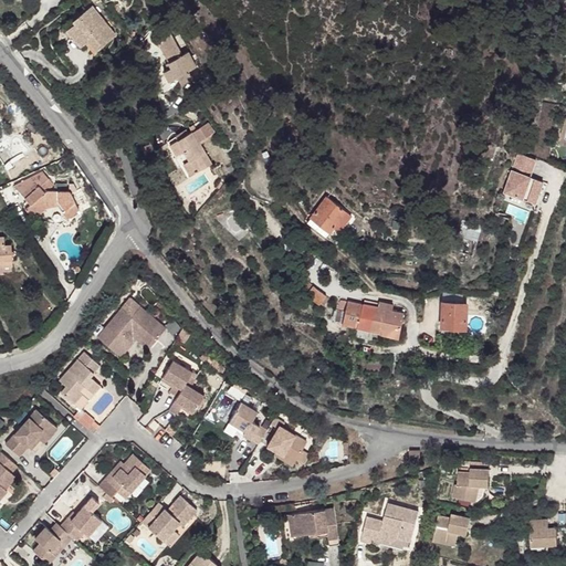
[(67,29),(81,46),(85,42),(88,40),(97,51),(115,35),(92,7),(72,21),(74,24),(67,29)]
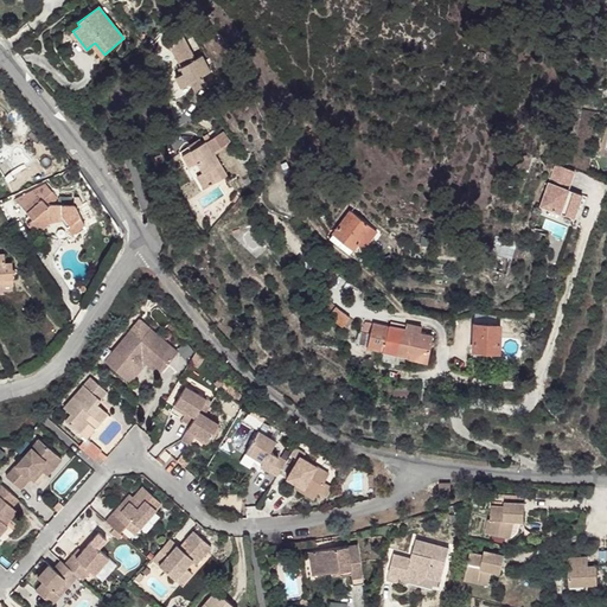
[(66,29),(70,33),(72,31),(80,26),(77,23),(76,21),(66,29)]
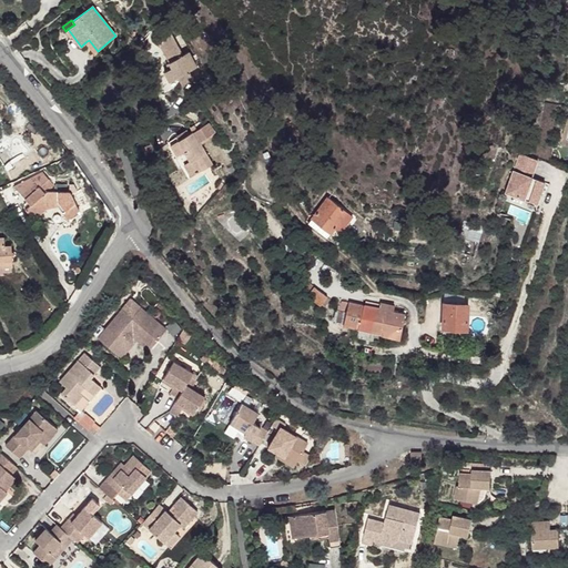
[(178,77),(182,85),(193,79),(189,71),(196,67),(189,52),(183,56),(169,30),(166,29),(163,28),(162,28),(158,30),(153,38),(162,43),(171,61),(169,62),(172,68),(164,71),(170,81),(178,77)]
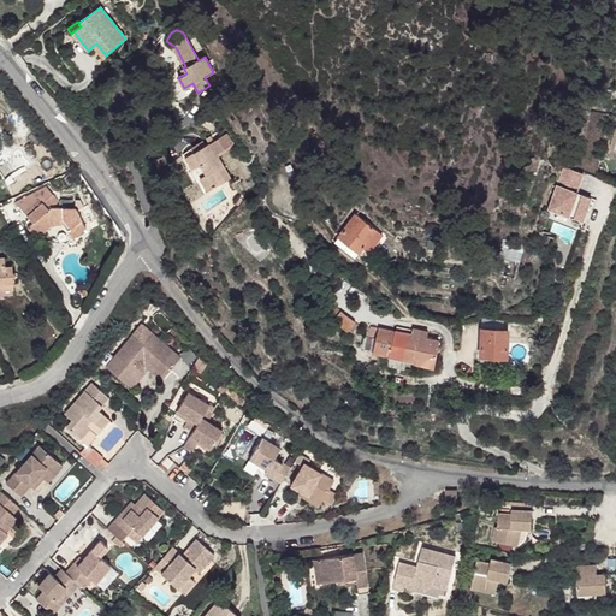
[(173,49),(183,67),(185,66),(176,47),(166,41),(165,45),(173,49)]
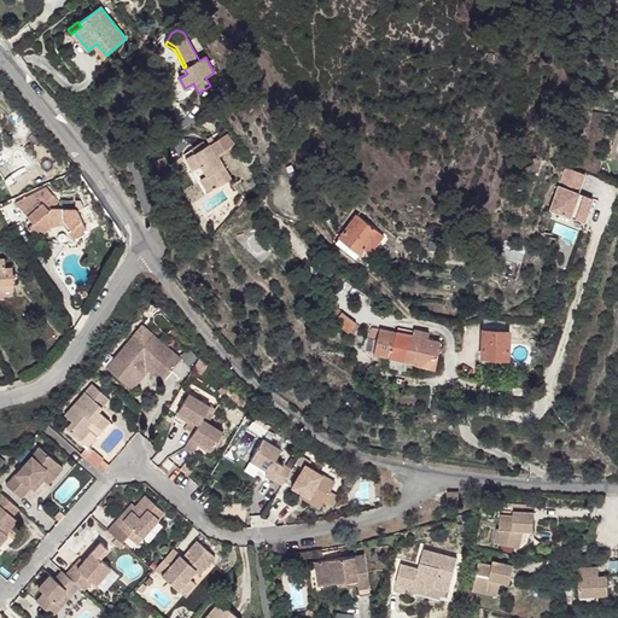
[(106,56),(97,44),(93,46),(103,58),(106,56)]
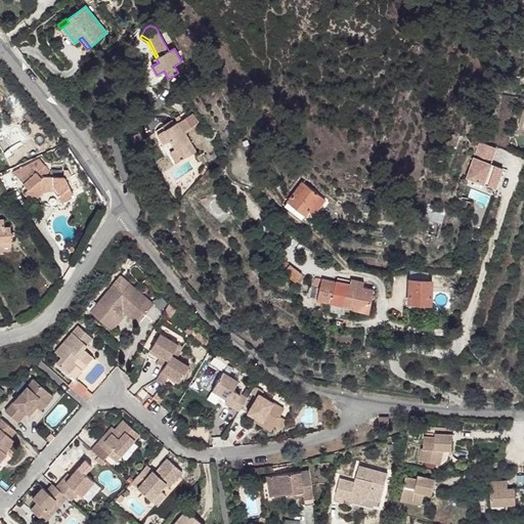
[(157,134),(163,144),(170,140),(175,148),(181,160),(195,151),(184,131),(197,124),(199,123),(191,114),(175,124),(166,130),(157,134)]
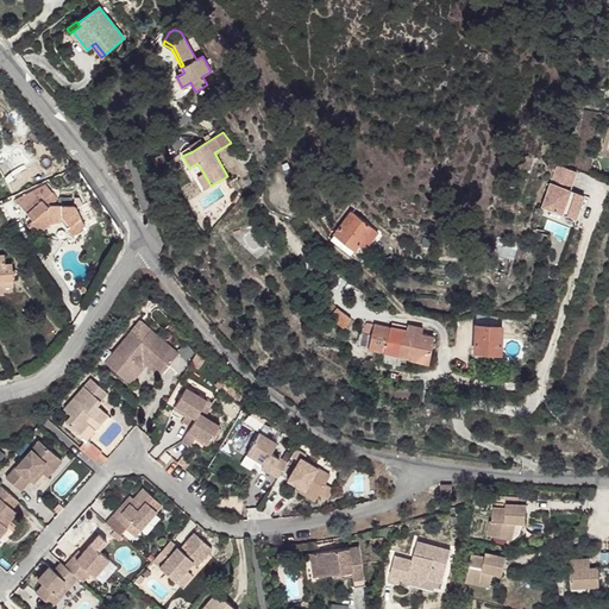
[(190,148),(193,151),(203,144),(201,140),(190,148)]
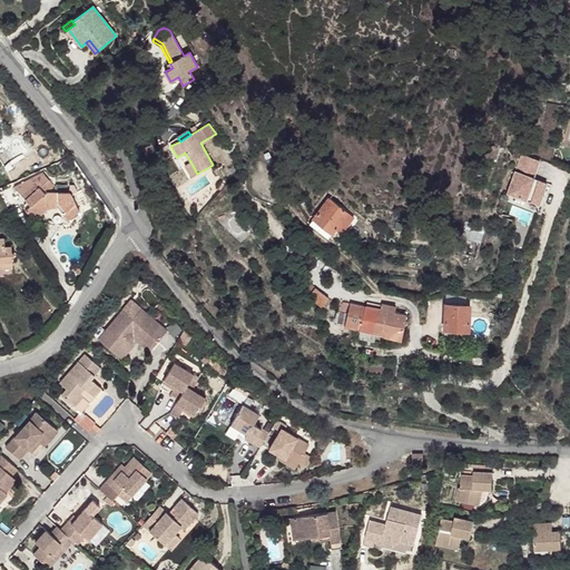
[(202,145),(215,137),(214,135),(200,143),(202,145)]
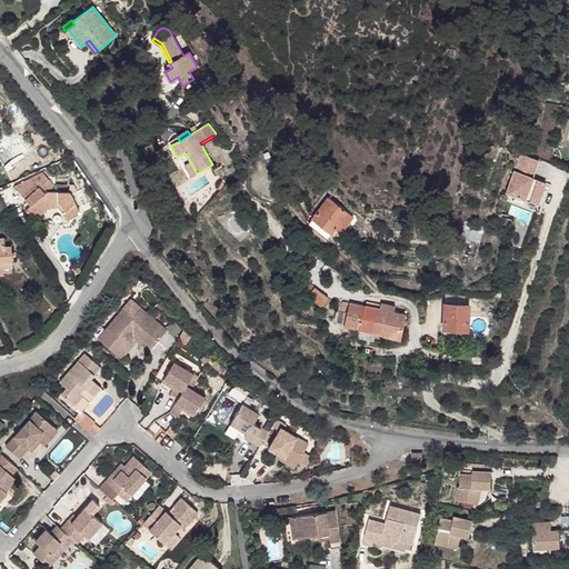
[(536,203),(543,181),(535,178),(531,177),(537,159),(518,153),(505,192),(536,203)]
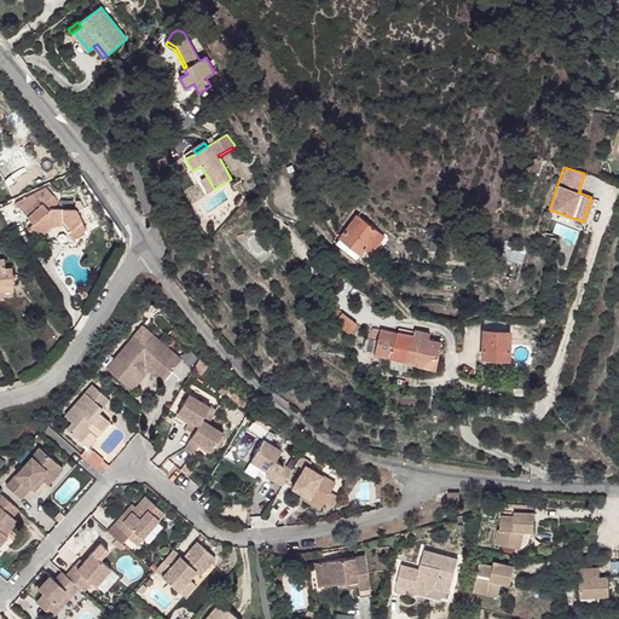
[(582,194),(589,174),(584,173),(578,192),(582,194)]
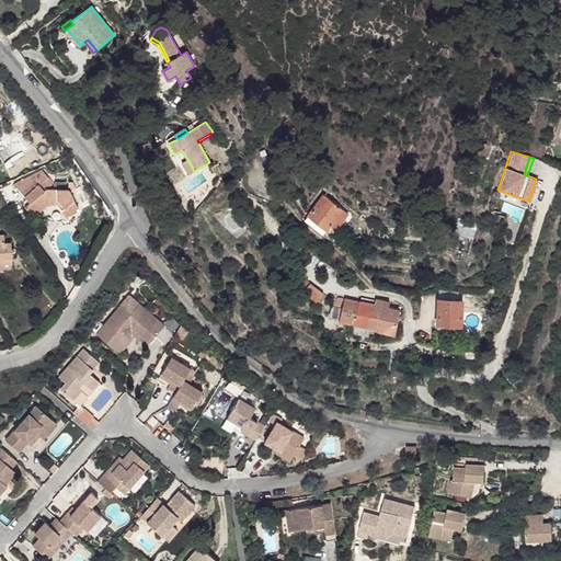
[(194,171),(187,159),(182,162),(189,174),(194,171)]
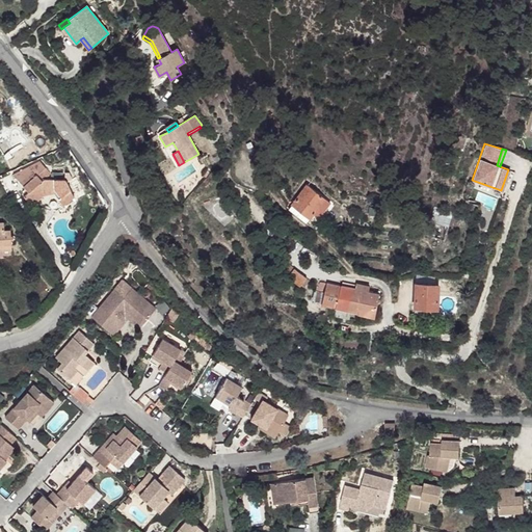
[(24,196),(31,206),(46,194),(55,193),(59,200),(71,190),(65,180),(62,180),(52,179),(45,179),(51,174),(40,161),(14,175),(26,189),(28,192),(24,196)]
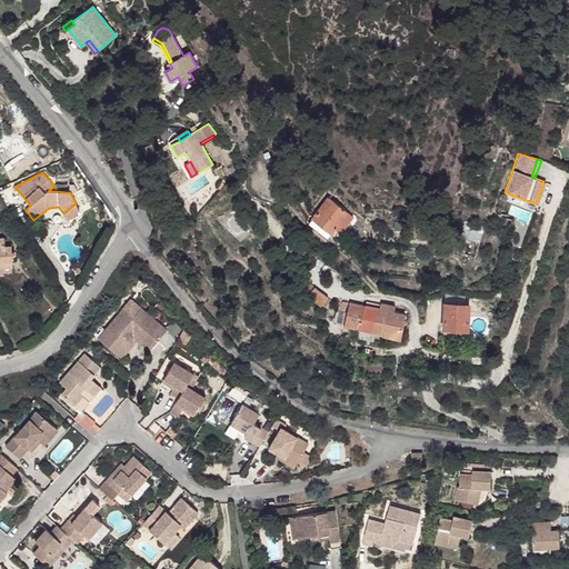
[(328,198),(312,218),(331,232),(335,229),(340,233),(353,218),(328,198)]
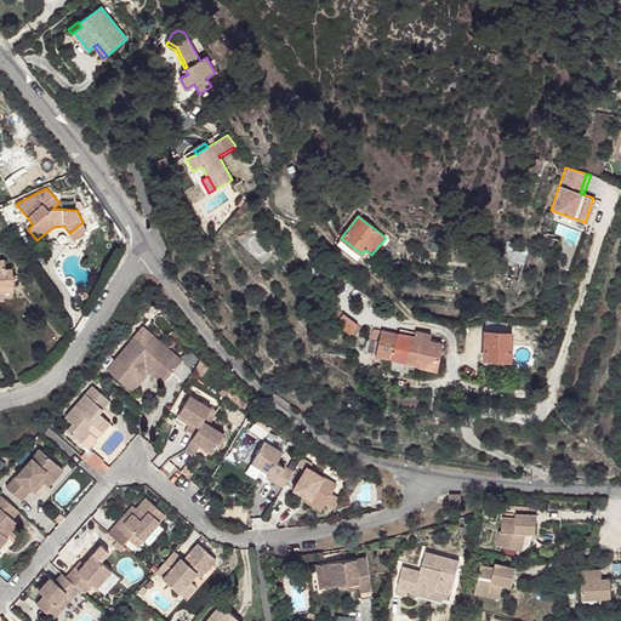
[(74,240),(86,231),(83,222),(69,233),(74,240)]
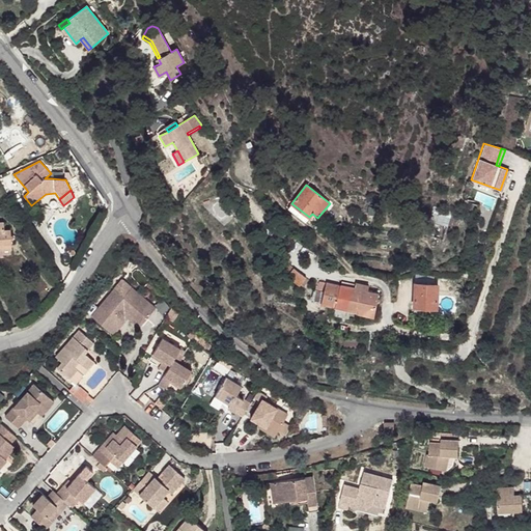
[(0,244),(11,244),(11,230),(4,230),(4,222),(0,222),(0,244)]
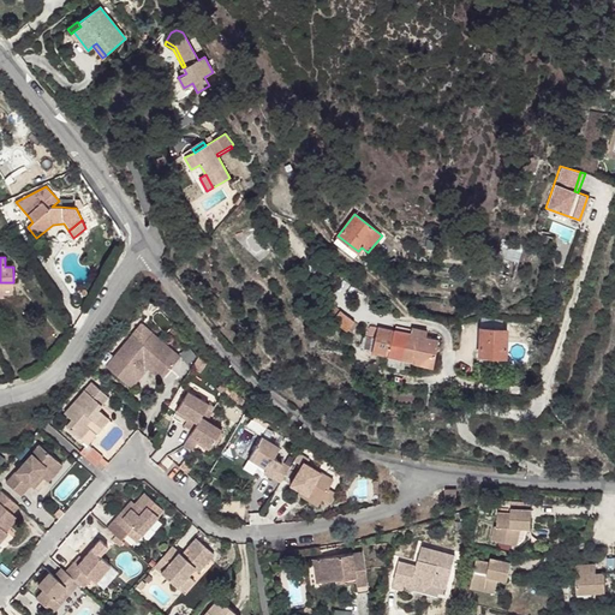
[(323,304),(320,309),(347,330),(354,321),(323,298),(321,302),(323,304)]
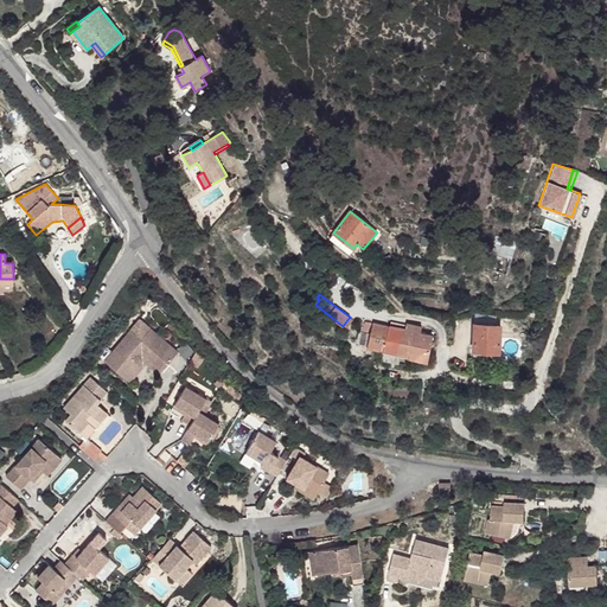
[(350,317),(343,326),(346,328),(353,319),(350,317)]
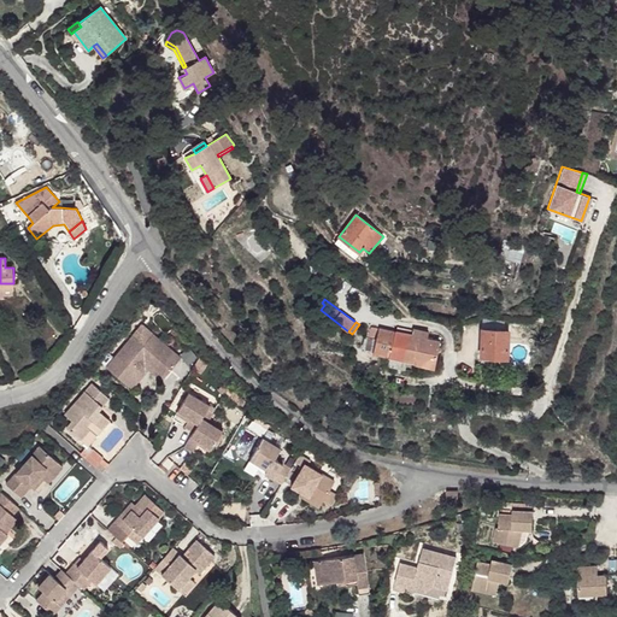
[(107,366),(128,385),(148,362),(165,375),(180,358),(141,325),(115,358),(107,366)]
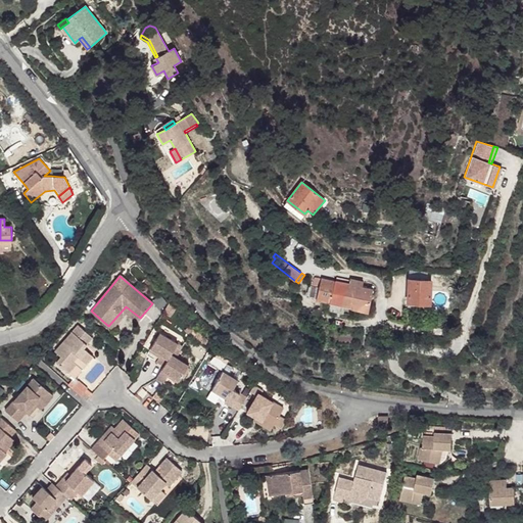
[(319,286),(316,299),(350,306),(351,303),(369,307),(372,289),(362,287),(363,282),(349,279),(348,285),(315,277),(313,282),(312,284),(319,286)]
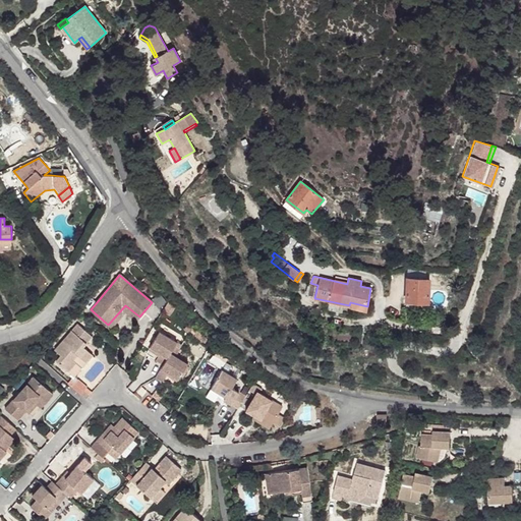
[(407,277),(406,300),(427,301),(428,278),(407,277)]
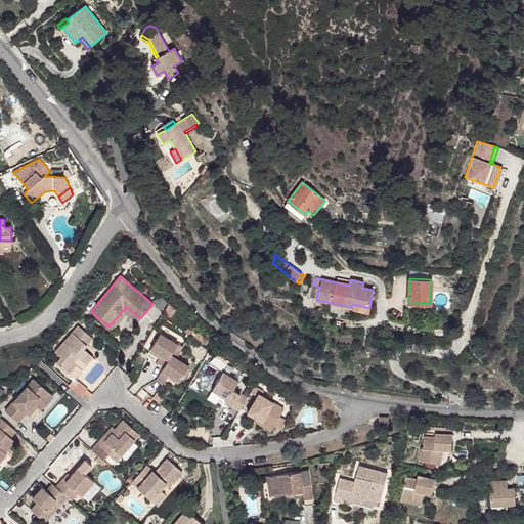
[(311,281),(308,296),(316,300),(319,287),(312,285),(313,282),(311,281)]
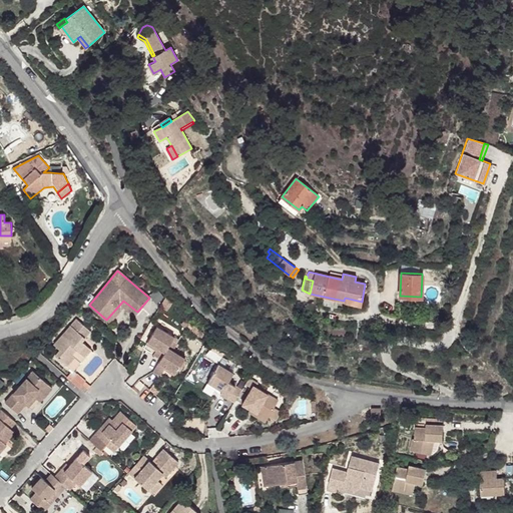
[(83,300),(89,305),(95,298),(89,293),(83,300)]
